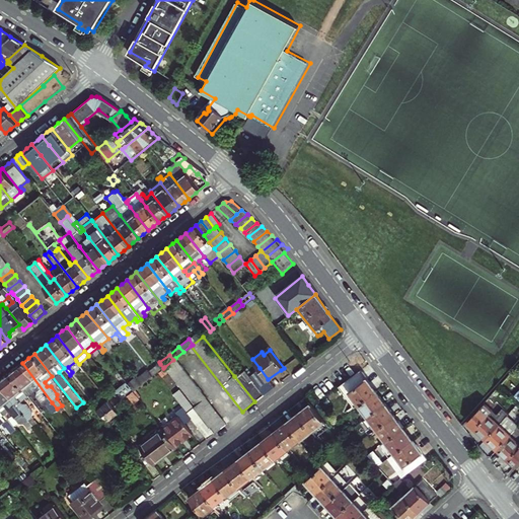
[(164,367),(195,408),(194,408),(204,421),(214,434),(226,424),(207,398),(207,397),(175,358),(173,360),(164,367)]
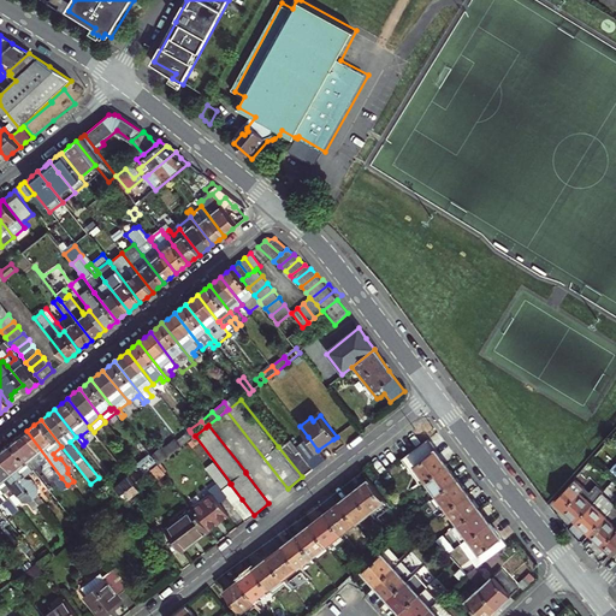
[(61,478),(27,431),(18,438),(11,443),(33,471),(42,462),(45,466),(45,471),(52,480),(58,481),(61,478)]
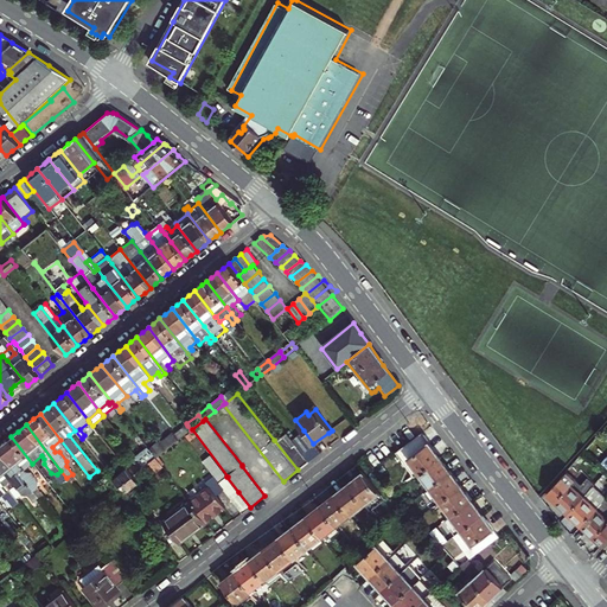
[(191,430),(187,426),(176,434),(180,439),(191,430)]
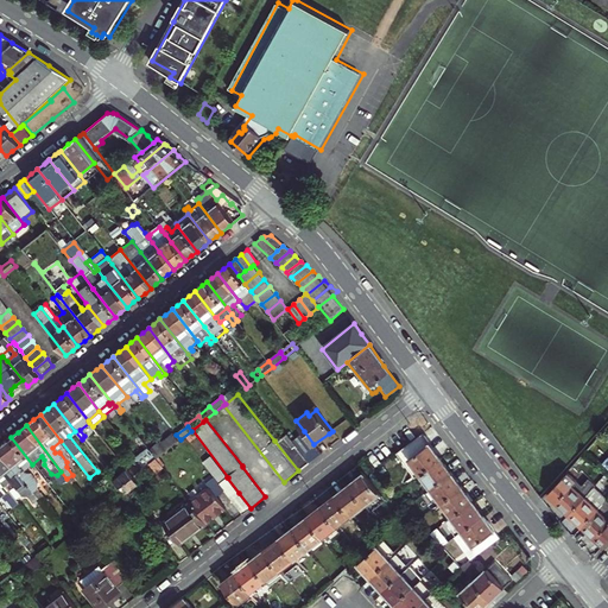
[(197,438),(191,431),(181,439),(169,449),(157,458),(164,467),(166,466),(175,475),(203,454),(196,444),(194,447),(191,443),(197,438)]
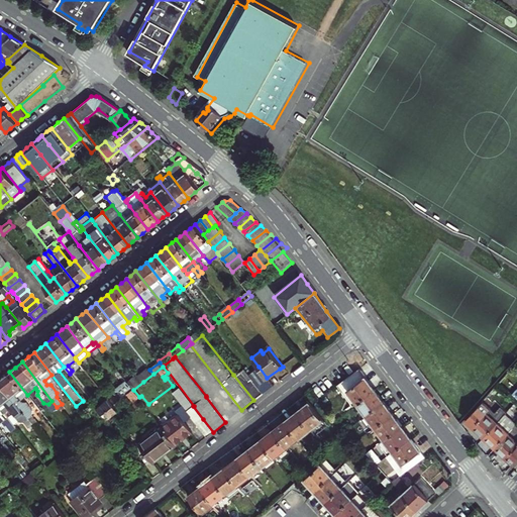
[(268,389),(273,386),(267,378),(259,367),(248,375),(263,393),(268,389)]
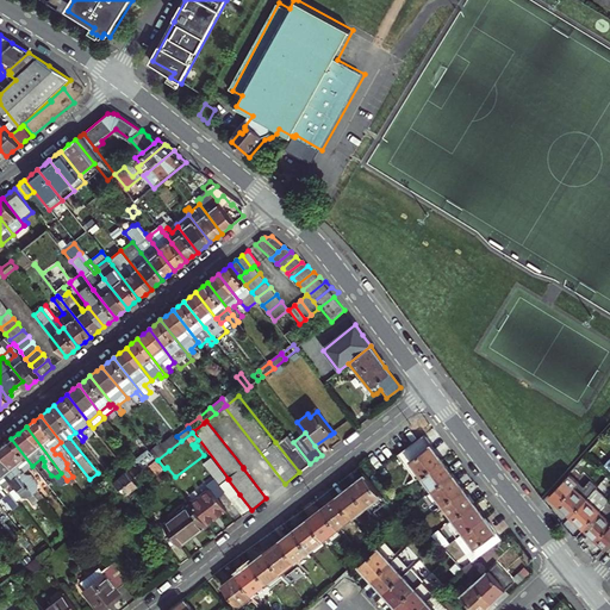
[(299,472),(310,464),(293,442),(287,434),(275,442),(299,472)]
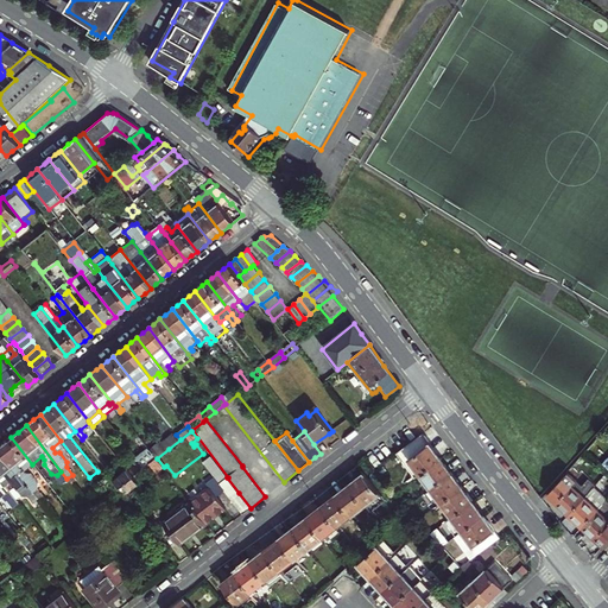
[(164,444),(169,449),(181,439),(176,435),(176,434),(163,443),(164,444)]
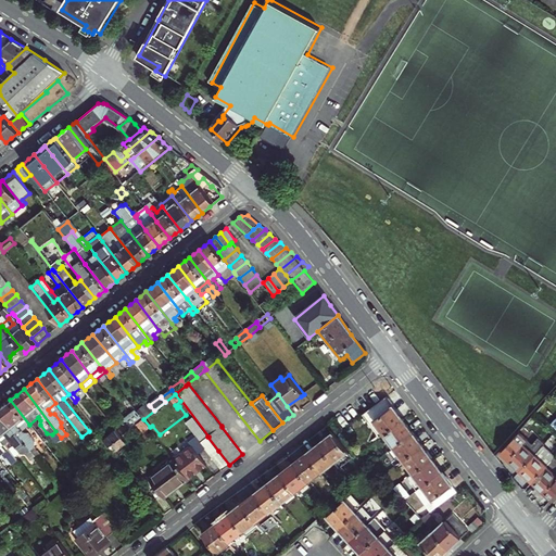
[(383,434),(402,421),(395,413),(384,399),(361,416),(377,439),(383,434)]
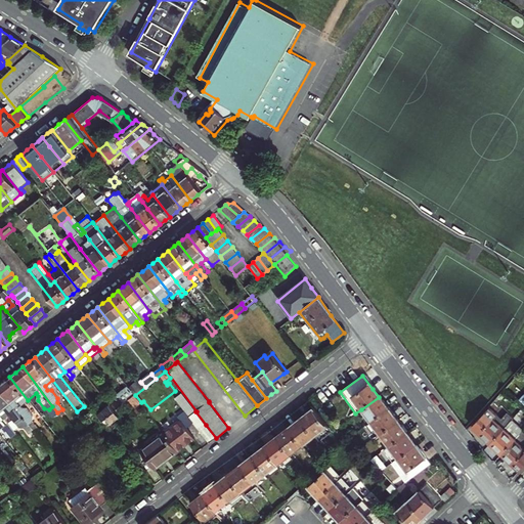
[(20,406),(28,400),(9,377),(4,381),(0,384),(0,389),(34,432),(35,433),(39,429),(33,422),(34,418),(27,409),(23,409),(20,406)]
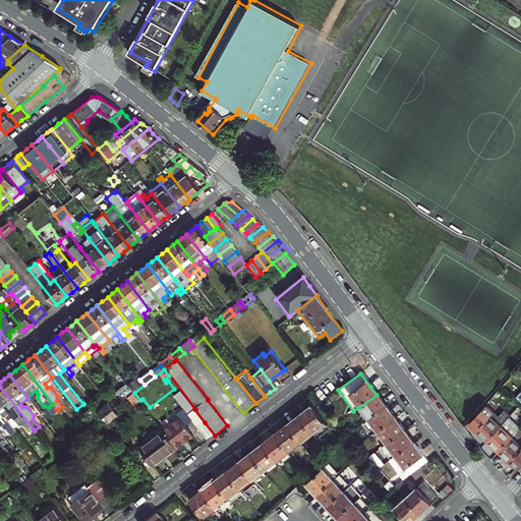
[(134,393),(145,385),(140,381),(130,389),(134,393)]
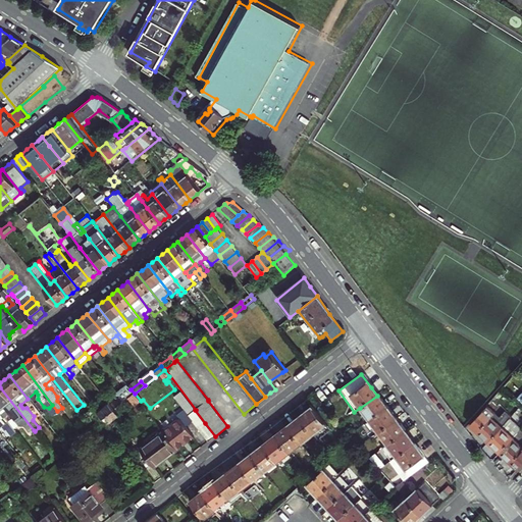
[(120,398),(123,402),(131,397),(135,394),(131,389),(126,384),(116,393),(120,398)]
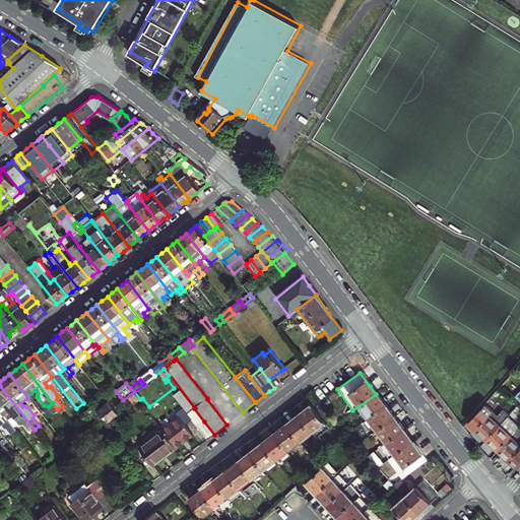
[(0,409),(4,415),(12,409),(14,412),(13,416),(20,425),(24,426),(29,432),(34,429),(0,386),(0,409)]
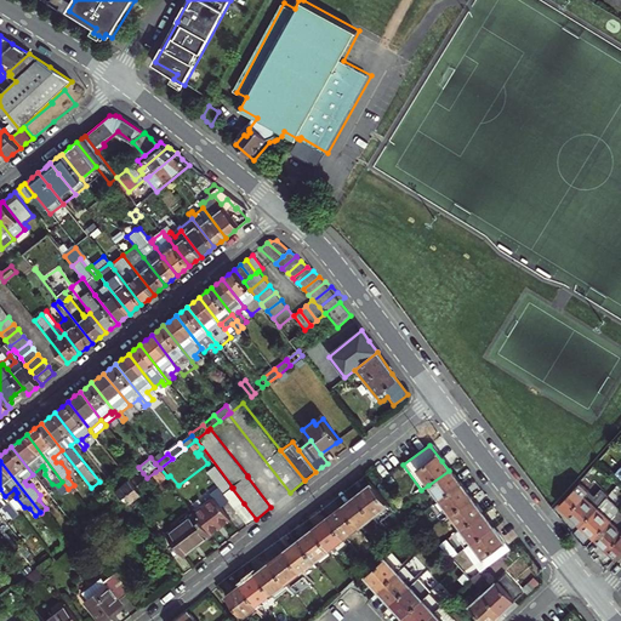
[(212,499),(194,513),(211,535),(224,524),(234,517),(226,506),(231,502),(248,525),(256,519),(244,503),(232,488),(215,466),(208,471),(221,488),(211,496),(212,499)]
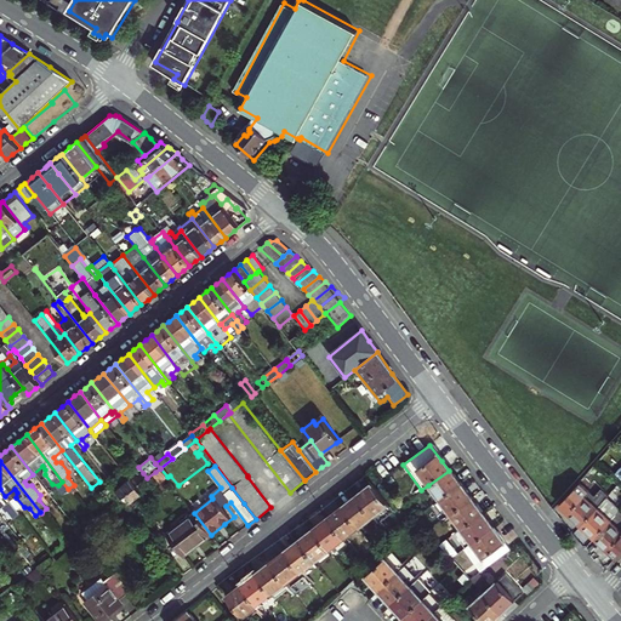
[(160,468),(155,473),(161,482),(167,477),(160,468)]
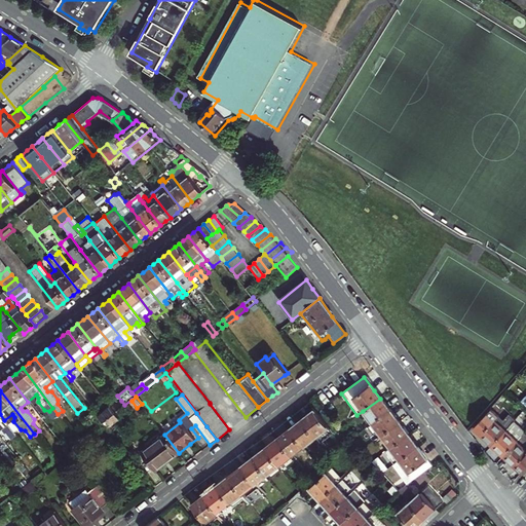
[(373,423),(389,411),(384,405),(380,399),(363,411),(373,423)]
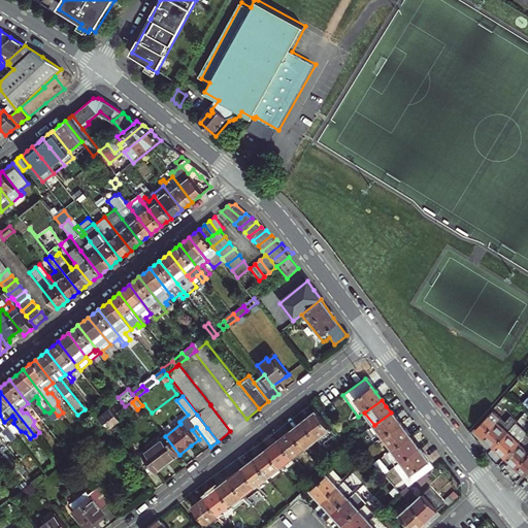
[(125,406),(122,402),(111,410),(116,415),(125,406)]
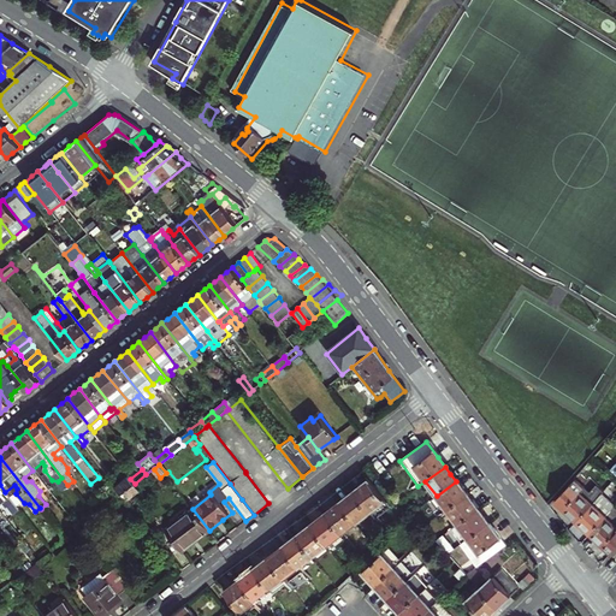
[(116,486),(128,501),(140,491),(135,484),(129,477),(116,486)]
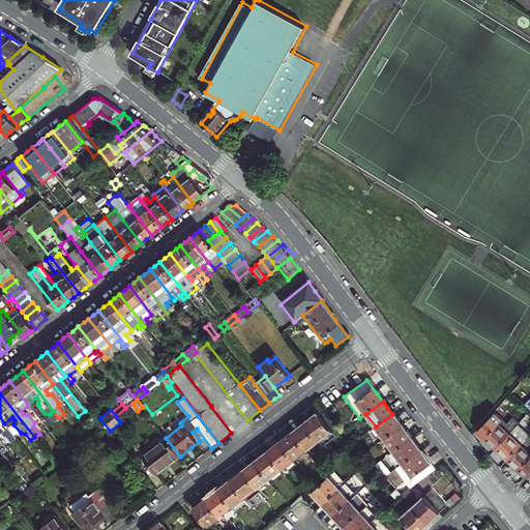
[(518,424),(520,422),(512,416),(507,422),(495,411),(477,429),(486,437),(484,437),(487,439),(497,448),(518,424)]
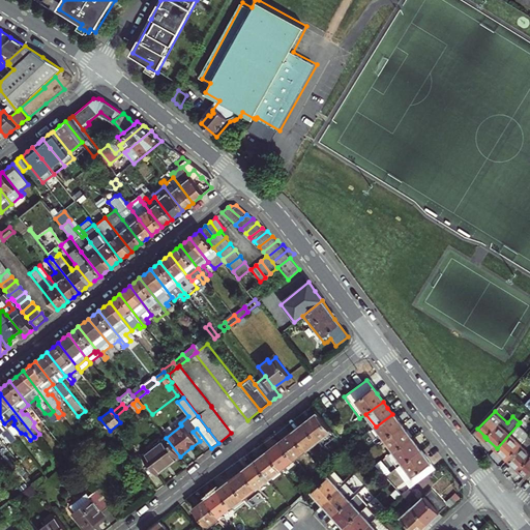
[(315,414),(304,421),(319,440),(331,430),(317,412),(315,414)]
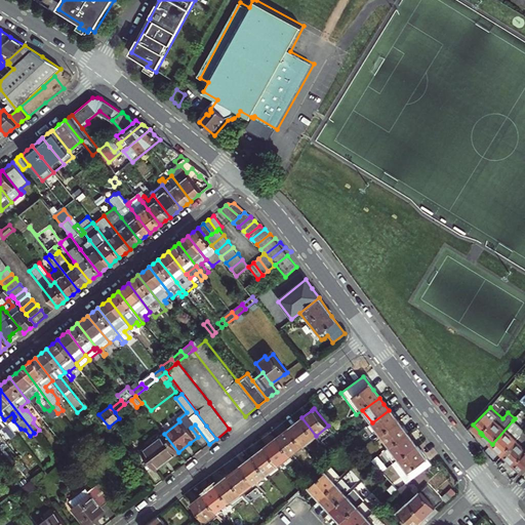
[(381,435),(398,422),(393,415),(389,410),(372,422),(365,428),(374,440),(381,435)]
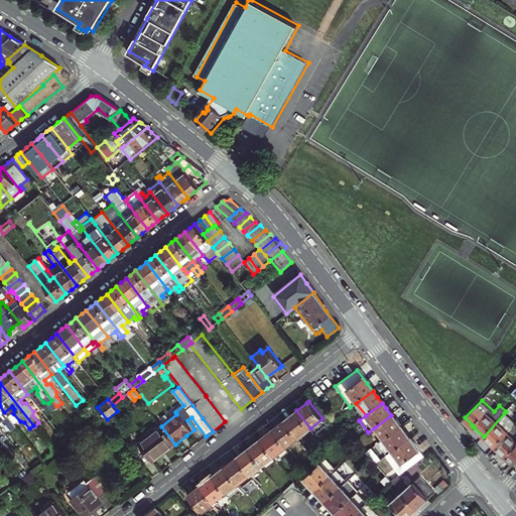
[(10,431),(16,427),(4,412),(0,406),(0,422),(1,422),(4,426),(5,425),(10,431)]
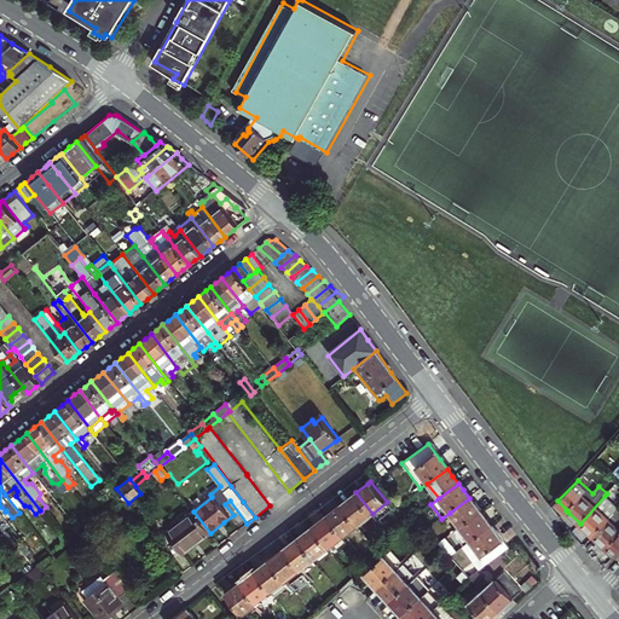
[(372,514),(356,492),(350,498),(341,504),(358,525),(372,514)]
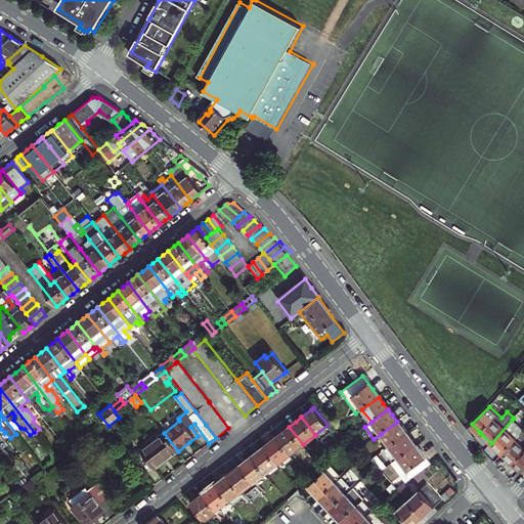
[(503,453),(523,431),(523,430),(512,420),(491,443),(496,448),(503,453)]
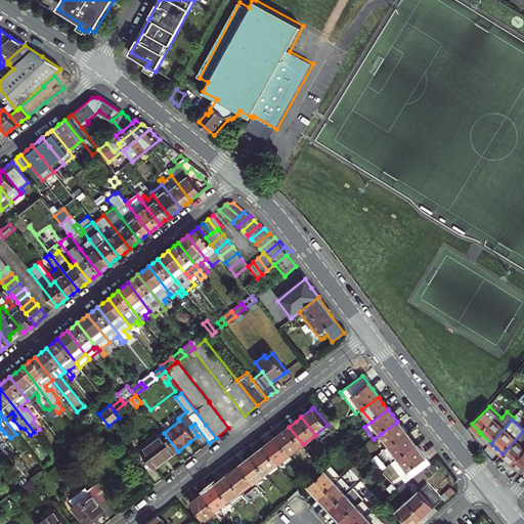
[(397,422),(381,434),(390,446),(406,434),(402,428),(397,422)]
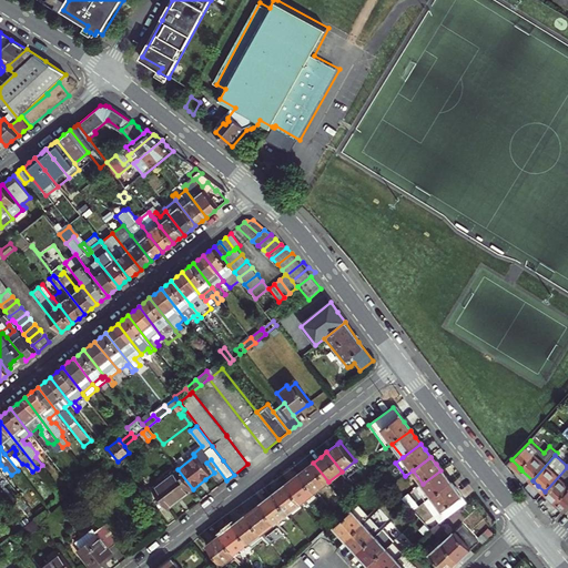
[(328,482),(313,463),(307,467),(301,473),(315,492),(328,482)]
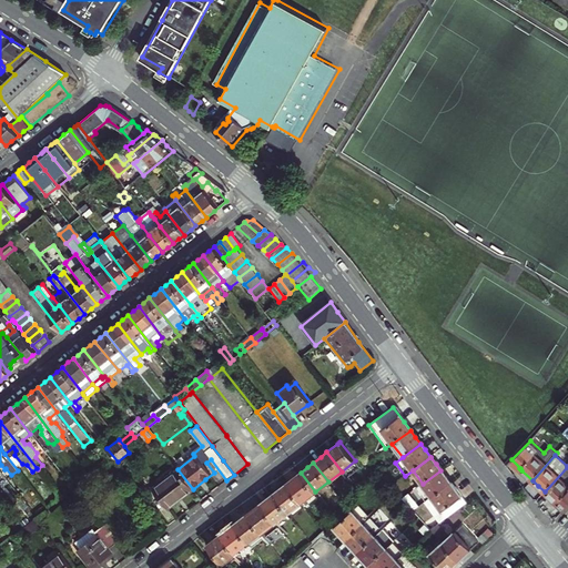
[(567,505),(567,468),(567,467),(545,492),(551,497),(565,509),(567,505)]
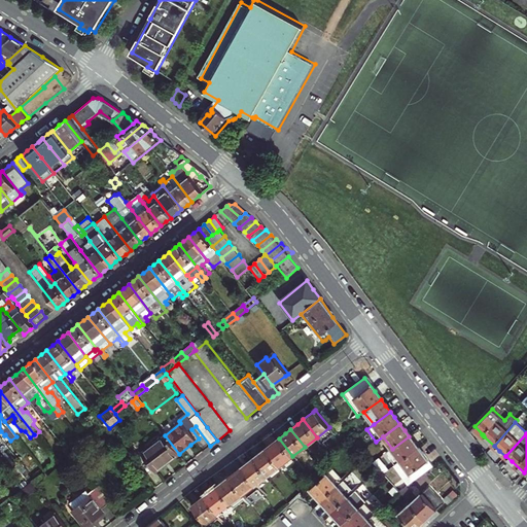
[(179,454),(165,435),(141,454),(155,472),(163,467),(179,454)]
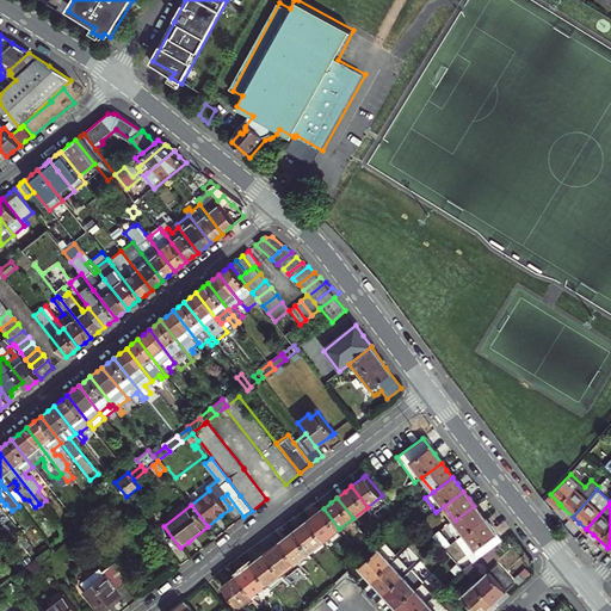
[(23,511),(19,506),(12,511),(17,517),(23,511)]
